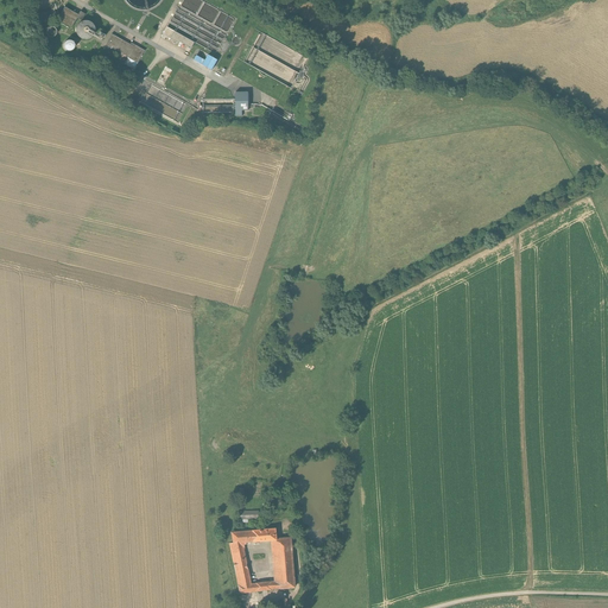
[(78,16),(64,7),(57,20),(71,27),(78,16)]
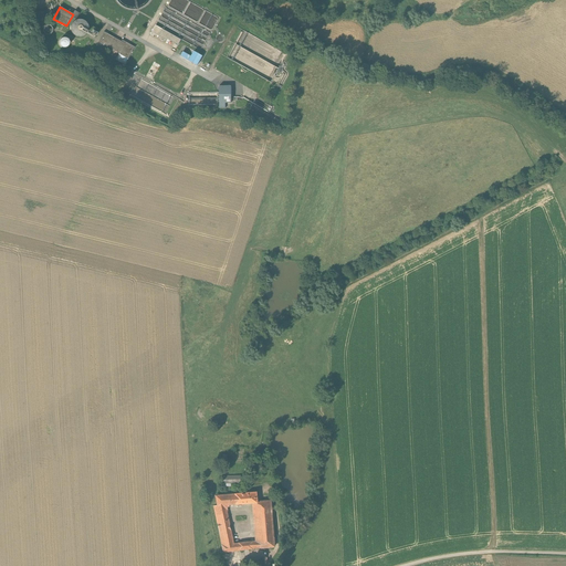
[(88,31),(88,28),(87,24),(86,22),(83,20),(80,19),(76,20),(73,22),(72,24),(71,28),(72,31),(73,34),(76,37),(80,37),(83,37),(86,34),(88,31)]
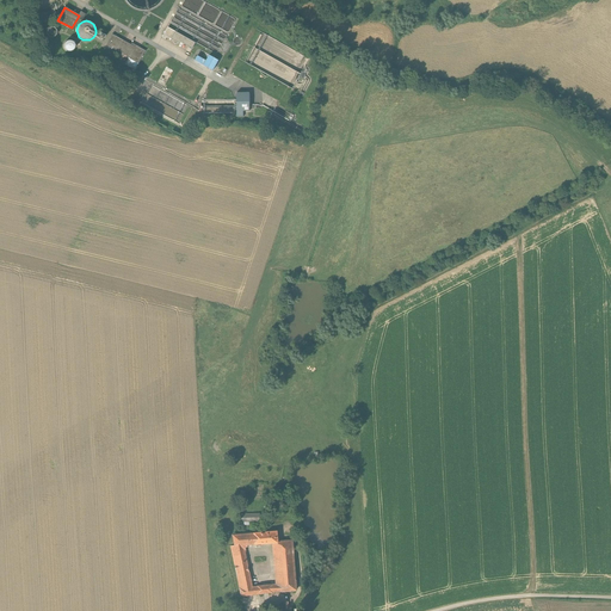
[(196,43),(168,28),(162,37),(166,39),(167,37),(179,44),(180,42),(192,49),(196,43)]
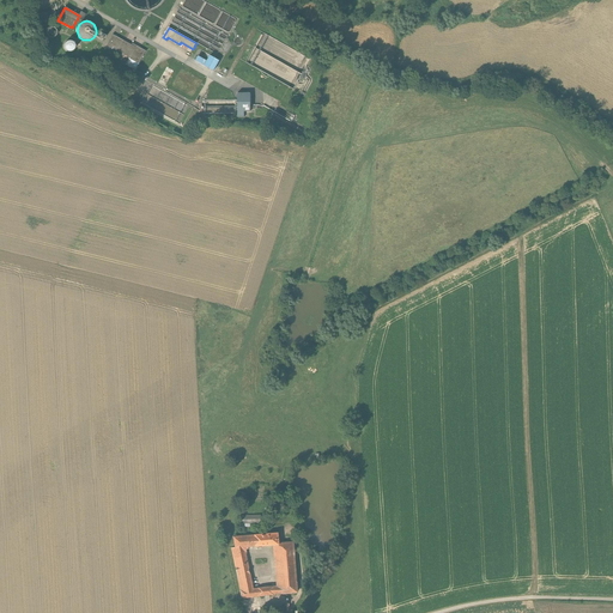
[(135,47),(113,35),(107,44),(129,58),(129,59),(139,65),(146,52),(135,46),(135,47)]
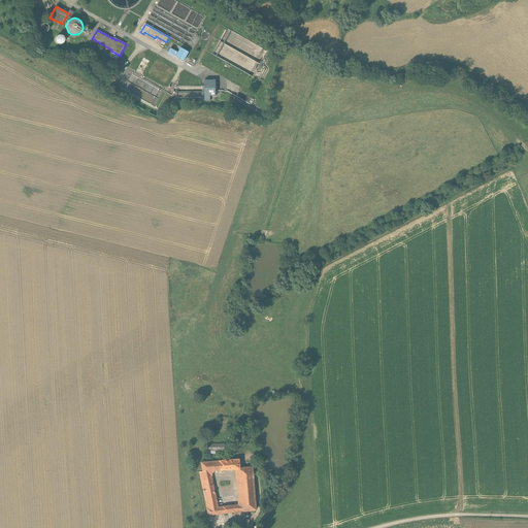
[(63,36),(62,35),(60,35),(59,35),(57,36),(56,37),(55,39),(55,41),(56,42),(57,44),(59,44),(60,45),(62,44),(63,43),(64,42),(65,40),(65,39),(64,38),(63,36)]
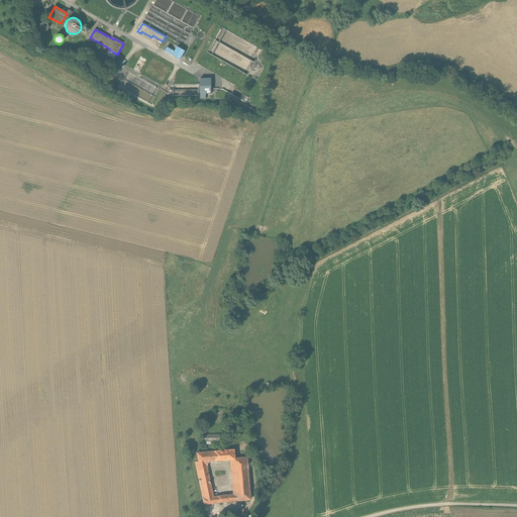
[(175,53),(167,47),(165,52),(181,61),(186,52),(178,47),(175,53)]
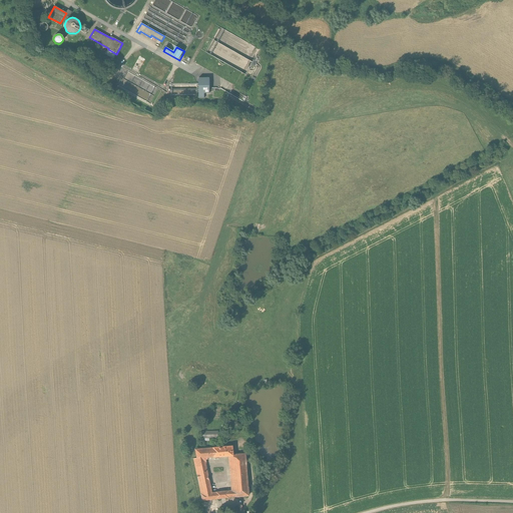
[(209,78),(198,78),(198,93),(204,93),(209,93),(209,78)]
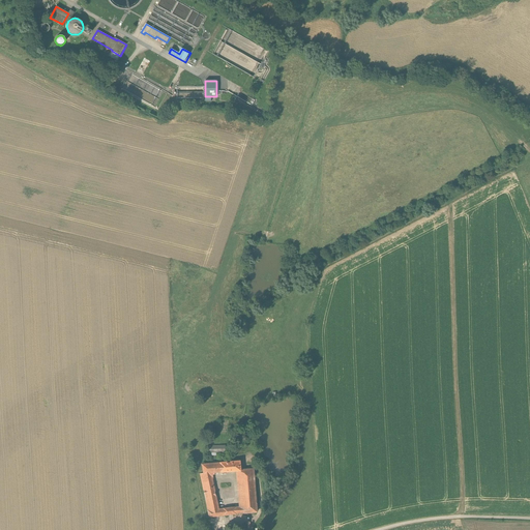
[(240,462),(202,465),(204,473),(211,473),(237,471),(241,470),(240,462)]
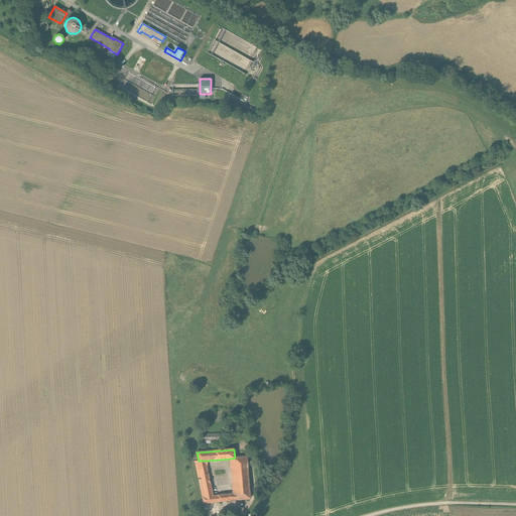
[(235,458),(231,459),(232,467),(236,467),(239,494),(235,494),(213,496),(206,461),(199,461),(196,462),(204,503),(231,500),(250,499),(250,490),(252,490),(252,487),(249,487),(247,457),(235,458)]
